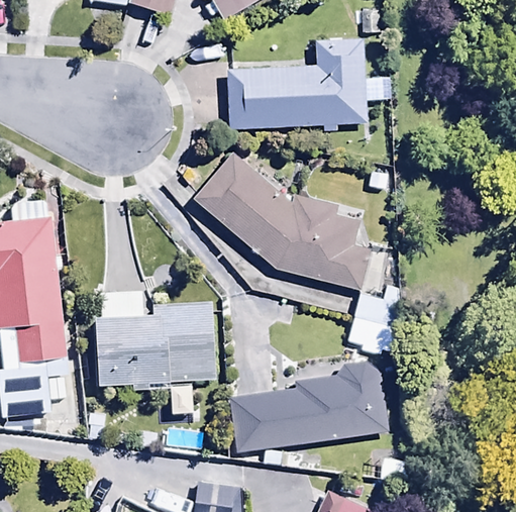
[(132,0),(131,4),(171,15),(175,0),(132,0)]
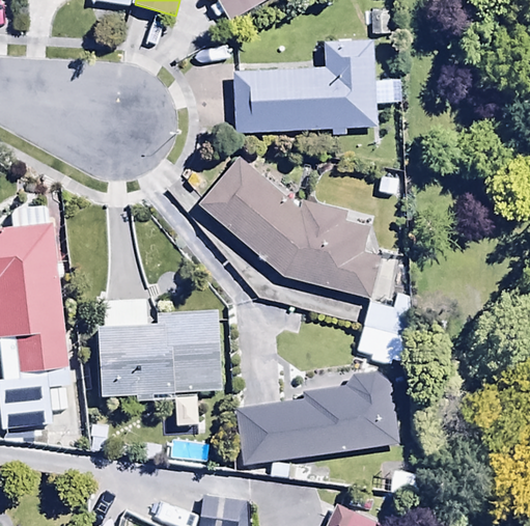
[(217,0),(231,23),(270,0),(217,0)]
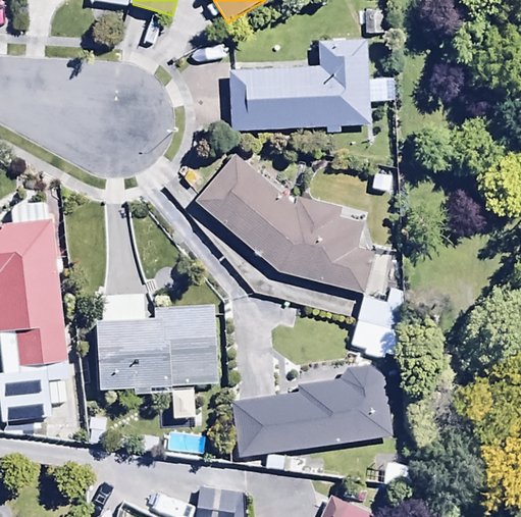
[(321,68),(227,71),(232,130),(326,126),(327,134),(339,133),(339,128),(371,127),(370,101),(387,100),(386,81),(370,82),(369,40),(320,41),(321,68)]
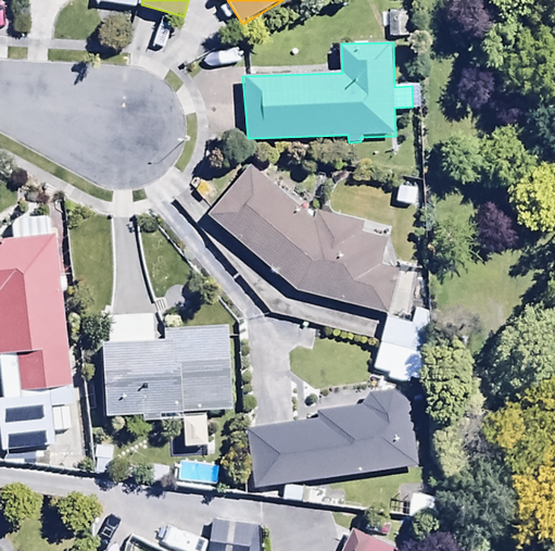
[(248,165),(207,213),(297,292),(389,314),(400,267),(383,263),(389,241),(358,234),(362,222),(323,211),(313,222),(248,165)]
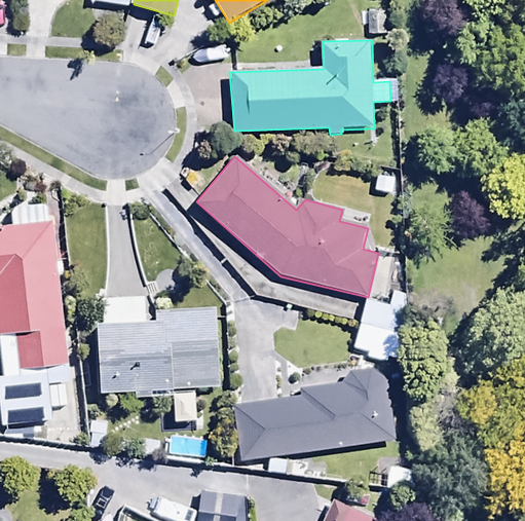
[(61,275),(54,276),(51,203),(33,205),(32,193),(23,193),(23,200),(14,200),(13,226),(0,226),(0,381),(1,424),(49,421),(48,406),(67,405),(61,275)]
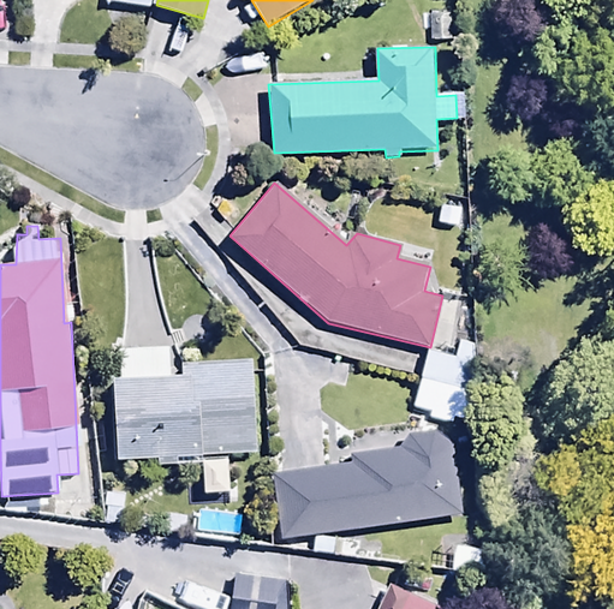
[(457,357),(430,350),(415,405),(429,410),(428,416),(464,425),(486,345),(462,338),(457,357)]
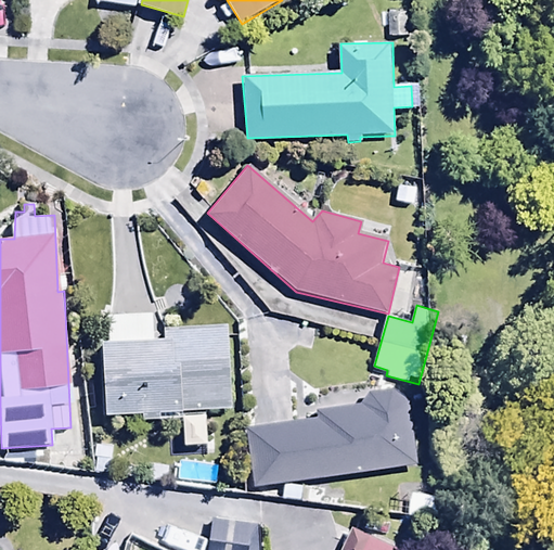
[(145,419),(184,418),(184,416),(184,411),(233,410),(231,324),(167,327),(167,342),(105,343),(107,416),(144,414),(145,419)]
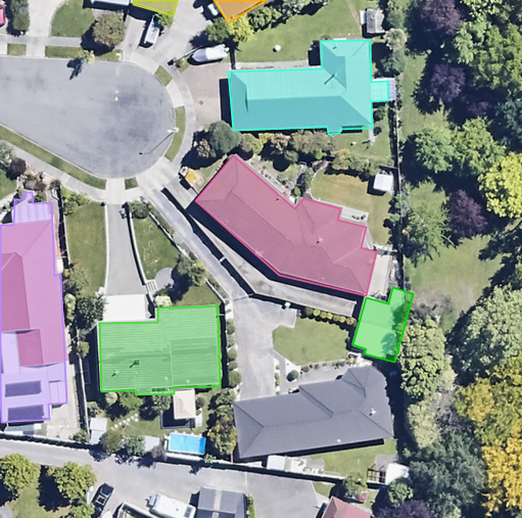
[(232,403),(240,457),(392,436),(384,378),(373,366),(348,368),(343,379),(300,384),(301,393),(232,403)]
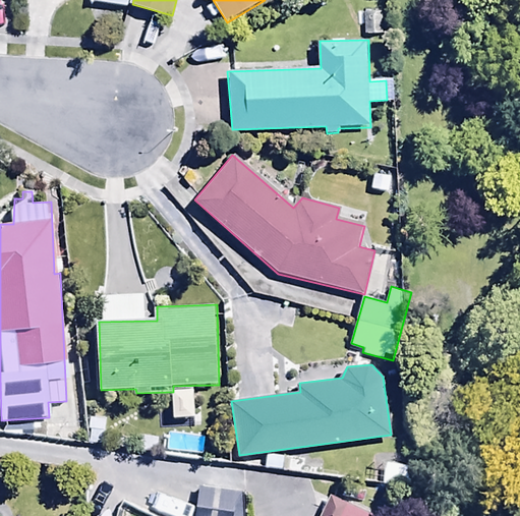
[(173,390),(173,392),(173,417),(192,416),(191,389),(173,390)]
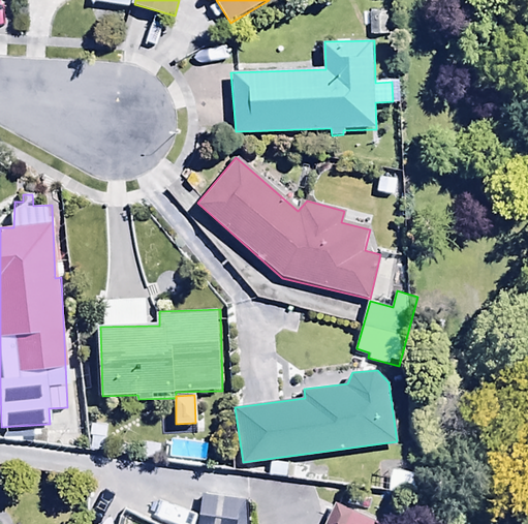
[(246,523),(248,496),(200,493),(198,523),(246,523)]
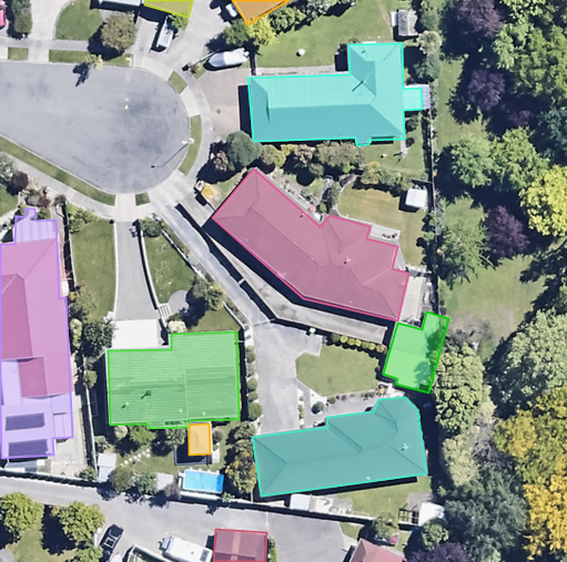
[(411,561),(367,542),(357,561),(411,561)]
